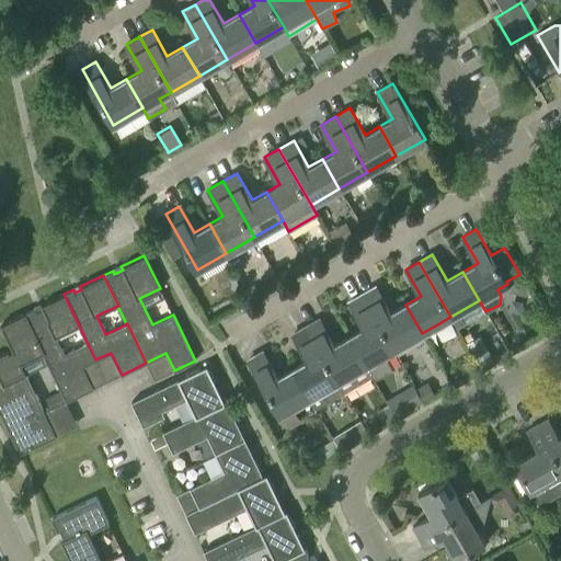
[(363,294),(393,350),(422,333),(405,305),(390,313),(375,287),(363,294)]
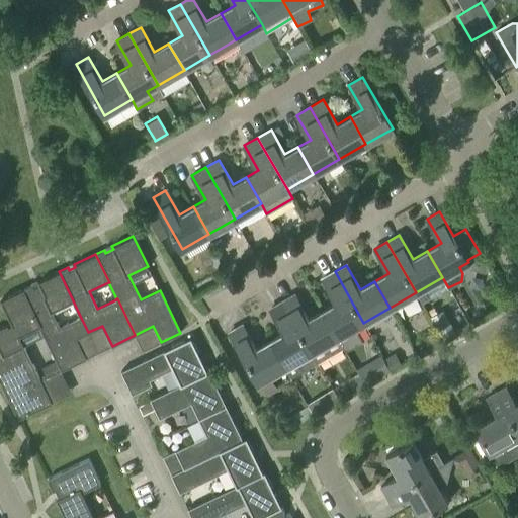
[(22,289),(39,326),(56,360),(61,370),(86,358),(76,338),(88,332),(80,316),(60,326),(52,311),(73,300),(59,271),(38,281),(39,284),(33,287),(31,284),(22,289)]
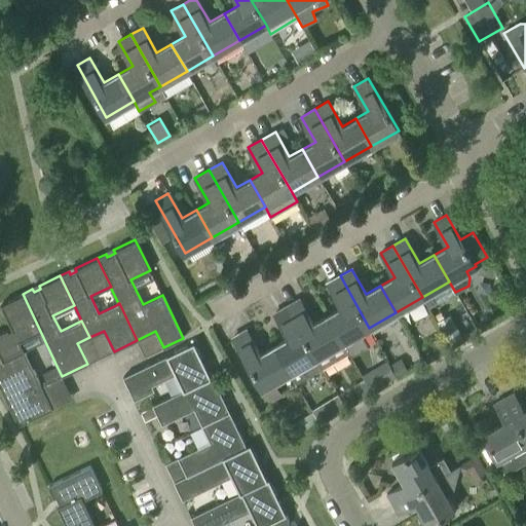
[(328,315),(348,352),(353,354),(367,346),(360,333),(369,328),(340,275),(328,283),(341,307),(328,315)]
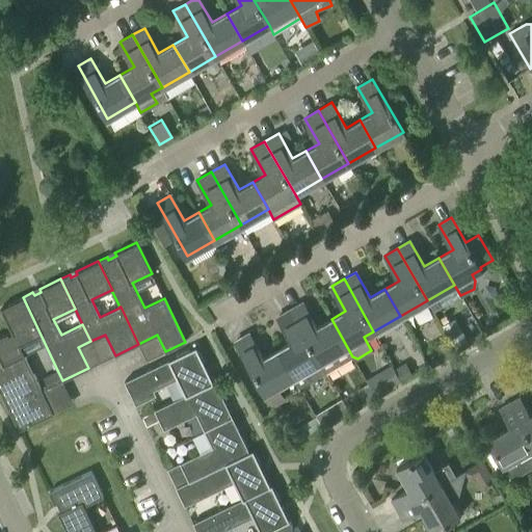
[(0,391),(19,430),(53,414),(20,345),(41,335),(23,297),(0,308),(12,333),(8,335),(7,333),(0,336),(0,391)]
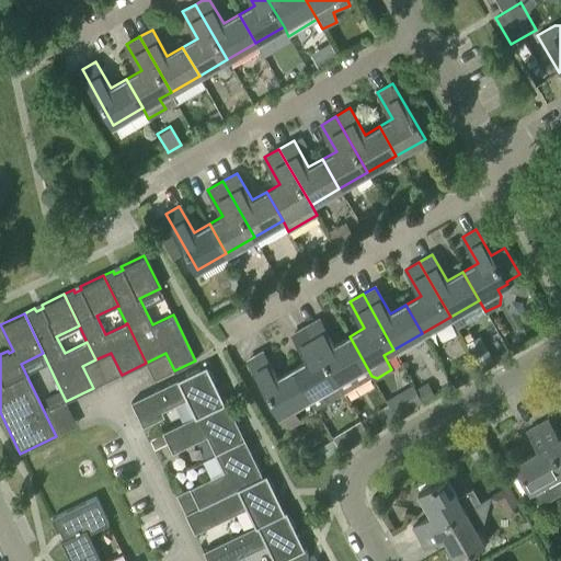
[(306,327),(343,392),(371,376),(350,336),(333,345),(319,319),(306,327)]
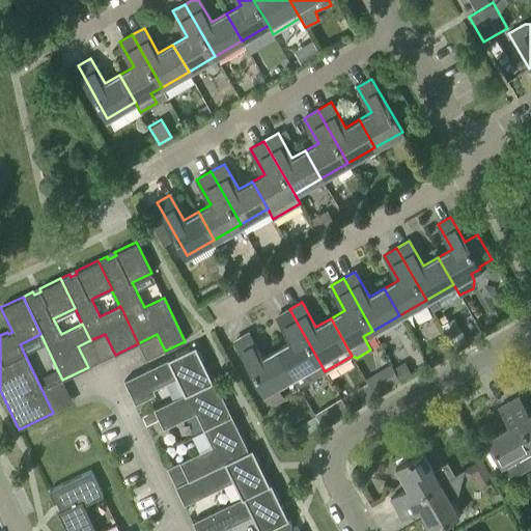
[(292,376),(303,371),(311,379),(325,371),(289,309),(277,316),(291,341),(277,350),(292,376)]
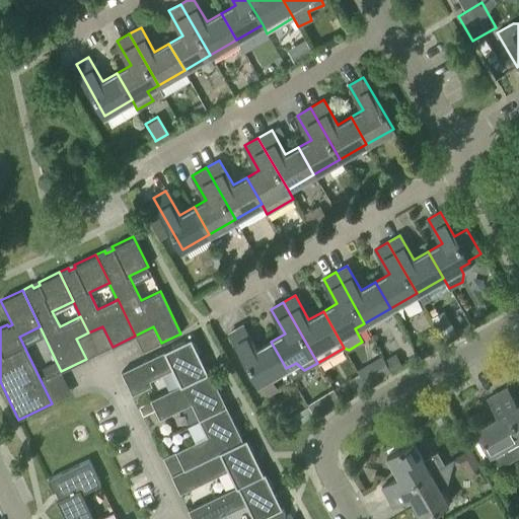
[(271,342),(256,350),(242,325),(230,332),(266,395),(277,389),(271,377),(286,368),(271,342)]
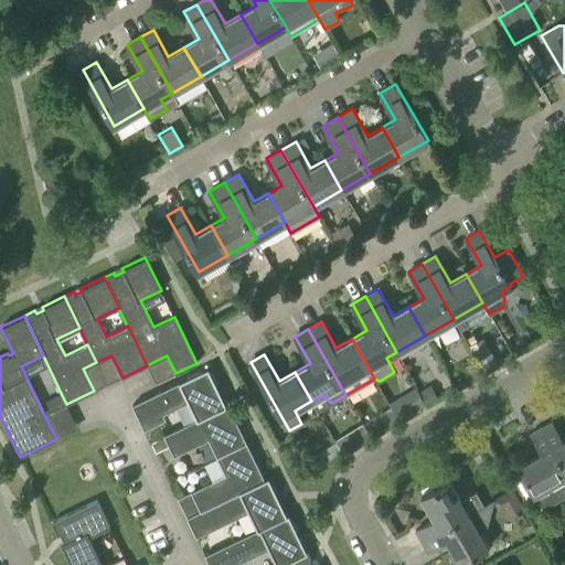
[(195,420),(224,406),(206,369),(132,405),(145,429),(163,419),(161,415),(187,403),(194,420),(195,420)]
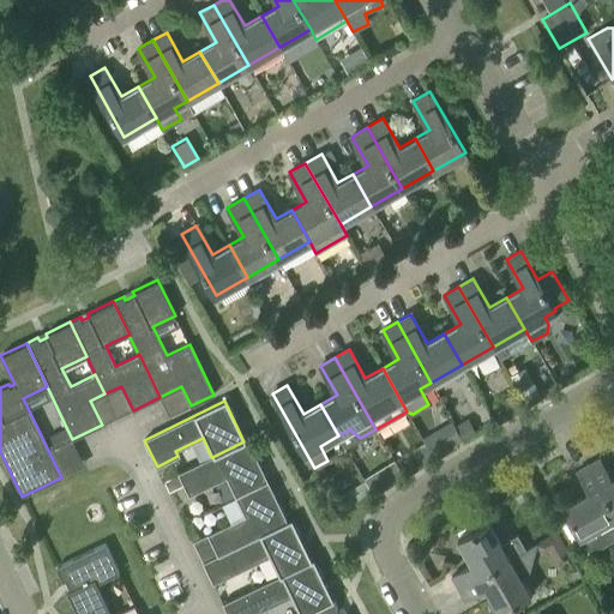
[(463,440),(453,426),(451,421),(421,438),(433,458),(463,440)]
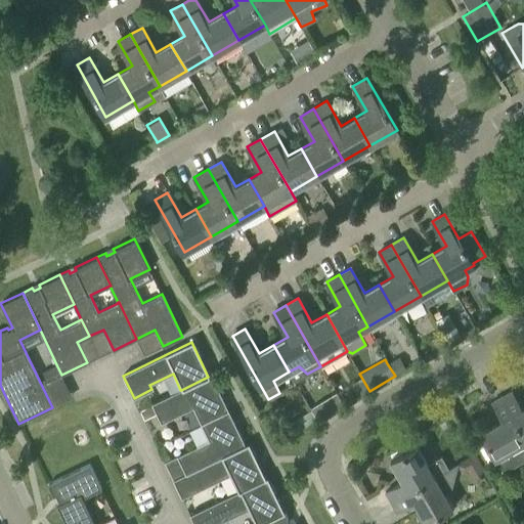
[(56,364),(43,370),(48,381),(61,375),(56,364)]
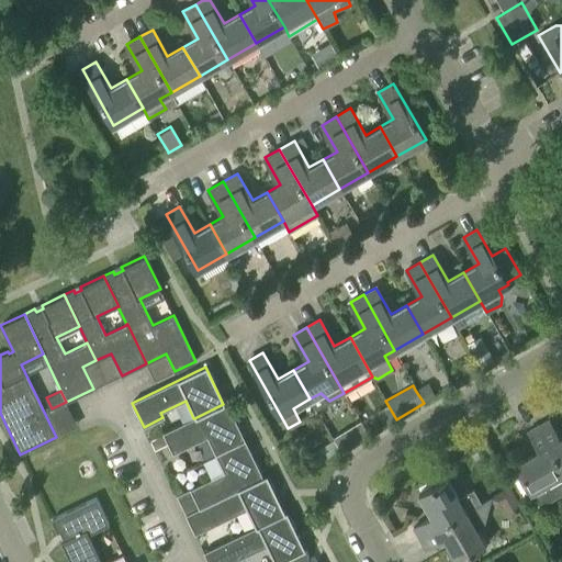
[(194,418),(163,434),(168,444),(172,453),(205,437),(214,454),(244,440),(225,403),(223,404),(194,418)]
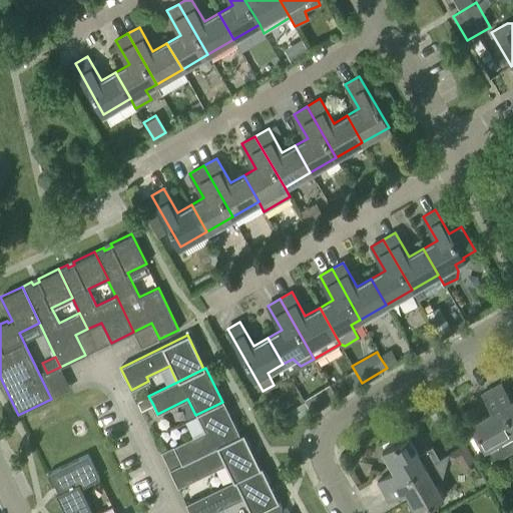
[(512,425),(512,399),(511,400),(501,383),(491,388),(512,425)]
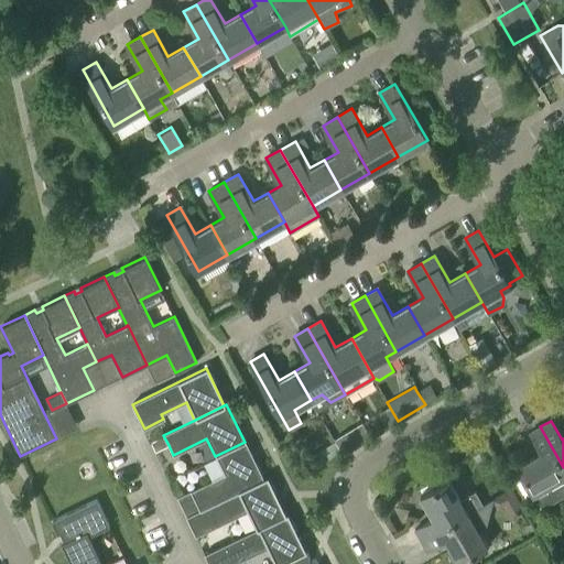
[(563,467),(540,426),(529,433),(540,452),(519,465),(519,464),(518,465),(542,507),(563,494),(563,467)]
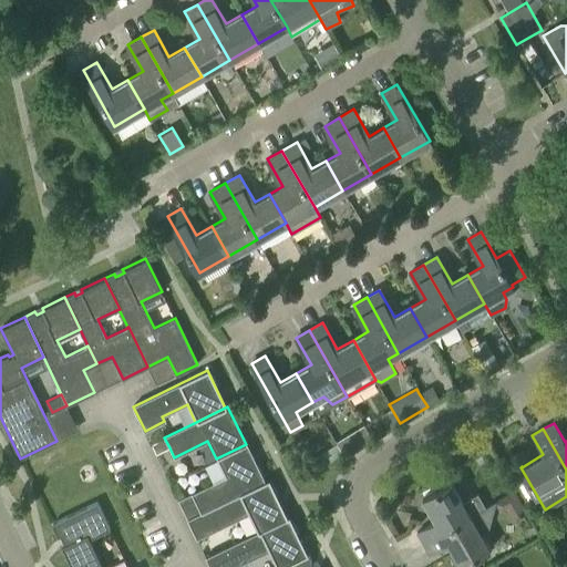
[(164,436),(152,443),(156,453),(169,447),(164,437),(164,436)]
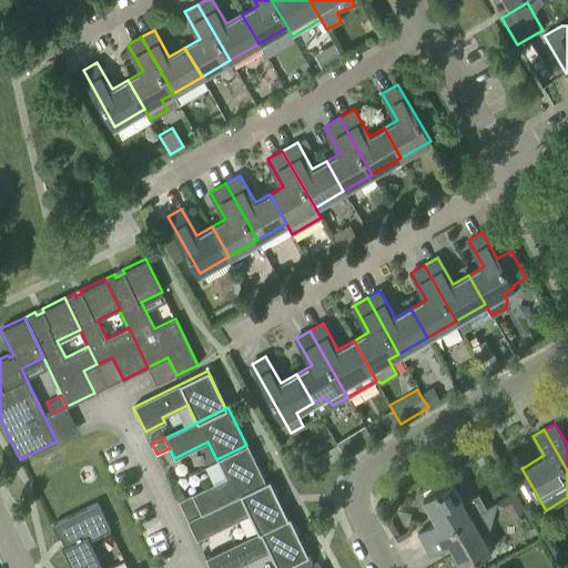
[(225,478),(191,495),(200,514),(264,483),(246,445),(216,459),(225,478)]
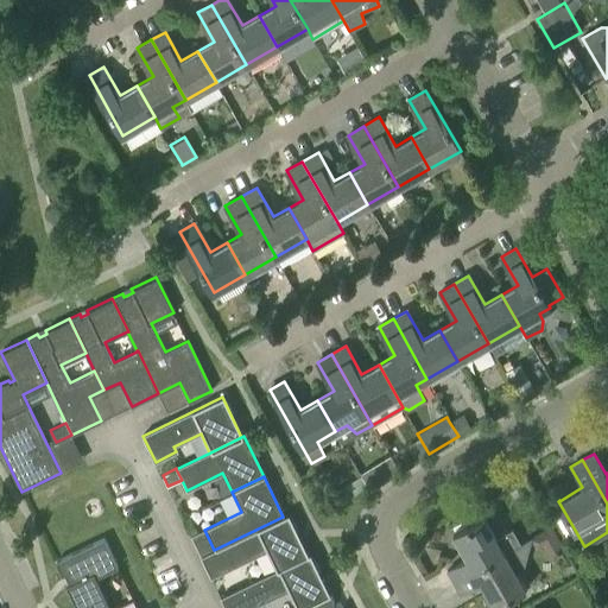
[(214,550),(203,556),(213,577),(267,551),(276,570),(308,555),(287,514),(283,517),(214,550)]
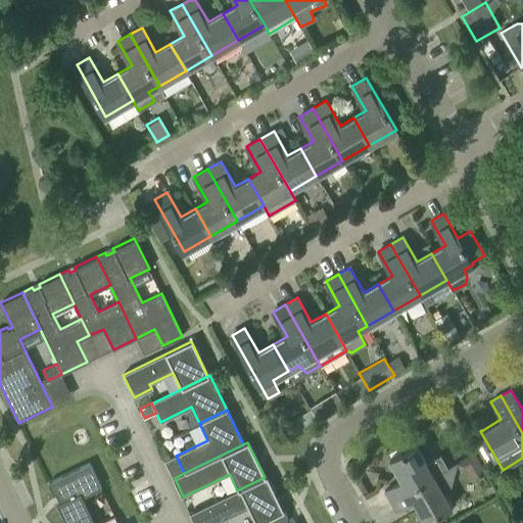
[(447,468),(440,455),(426,463),(417,445),(417,444),(389,460),(390,461),(402,480),(384,491),(390,501),(447,468)]
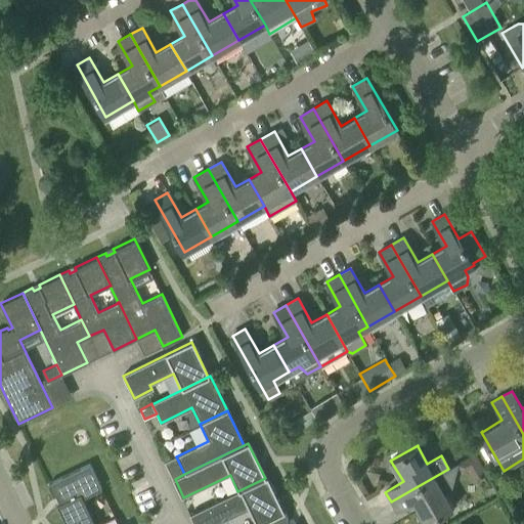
[(475,453),(457,464),(463,472),(467,469),(479,462),(475,453)]
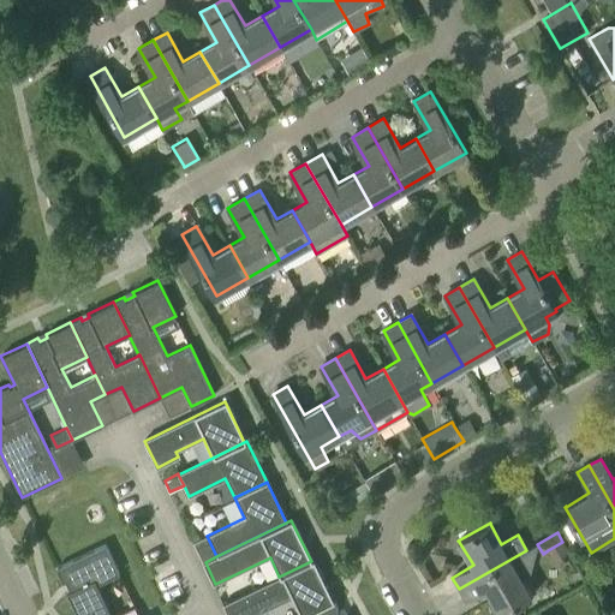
[(207,536),(195,542),(206,562),(216,556),(207,536)]
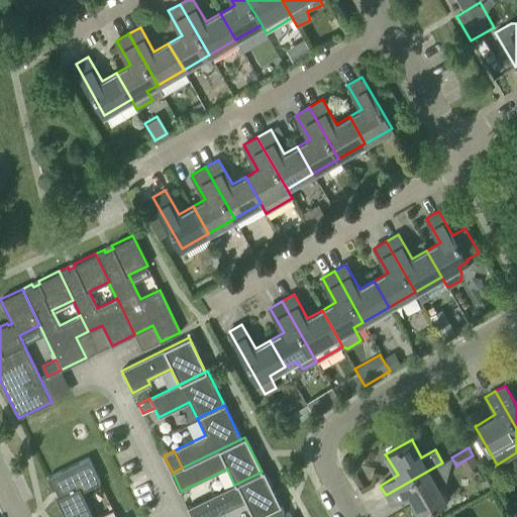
[(100,482),(88,457),(46,478),(53,490),(56,488),(60,496),(56,497),(65,516),(94,516),(82,491),(100,482)]
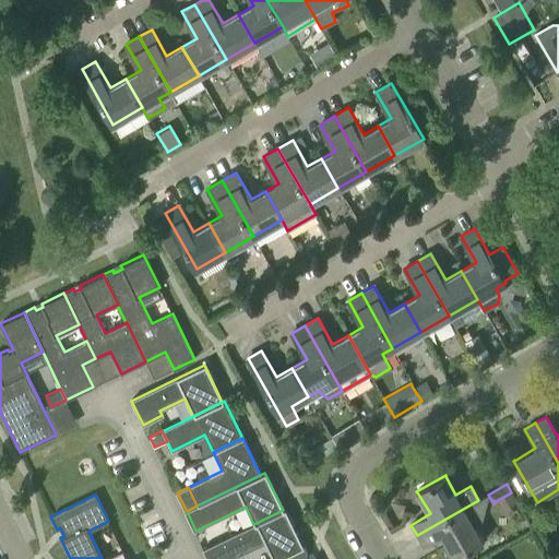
[(478,500),(417,535),(424,546),(442,535),(454,557),(454,558),(474,547),(483,542),(484,542),(483,540),(475,527),(474,526),(475,525),(474,525),(475,523),(475,521),(479,522),(480,518),(482,518),(485,504),(479,502),(478,500)]
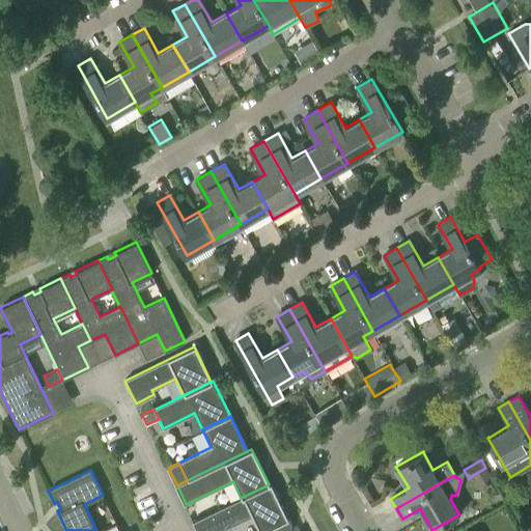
[(241,498),(194,521),(198,530),(221,530),(251,515),(258,530),(264,530),(287,520),(270,483),(269,484),(241,498)]
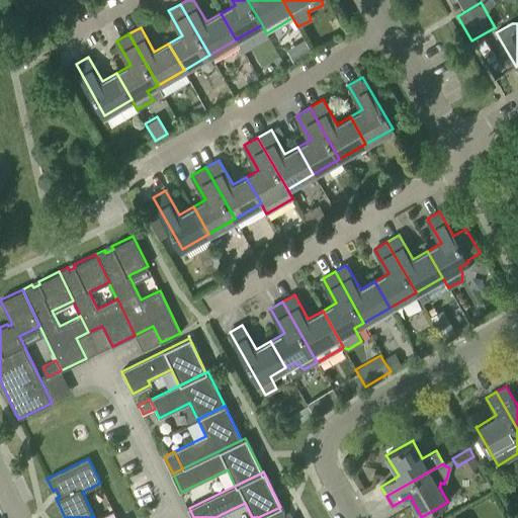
[(286,517),(284,513),(281,507),(280,507),(258,517),(286,517)]
